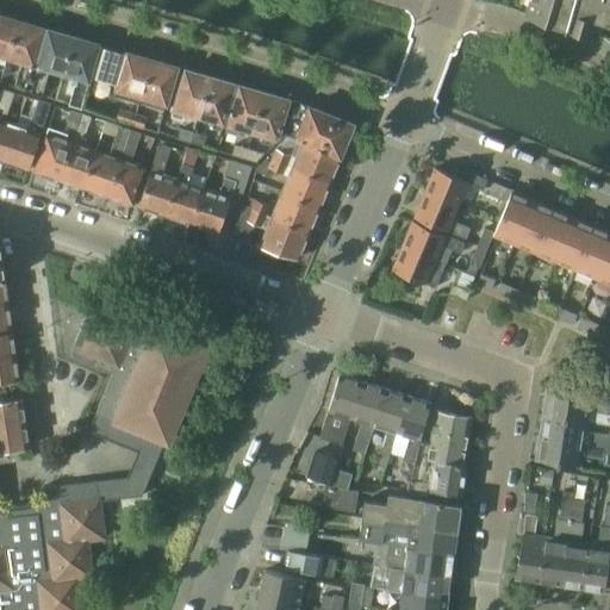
[(609,0),(530,0),(527,14),(597,35),(602,18),(609,20),(609,0)]
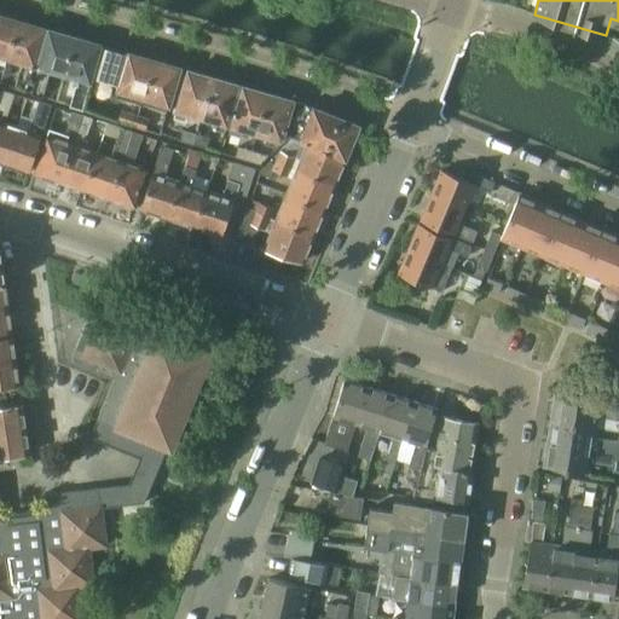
[(0,56),(6,58),(17,21),(0,16),(0,56)]
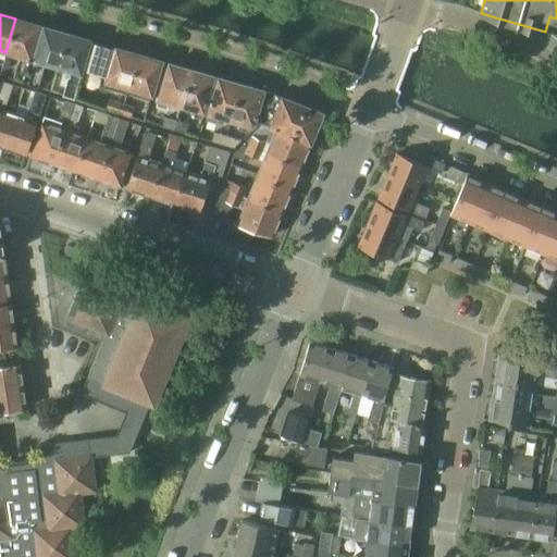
[(29,60),(39,26),(15,19),(5,52),(19,56),(12,78),(24,82),(31,60),(29,60)]
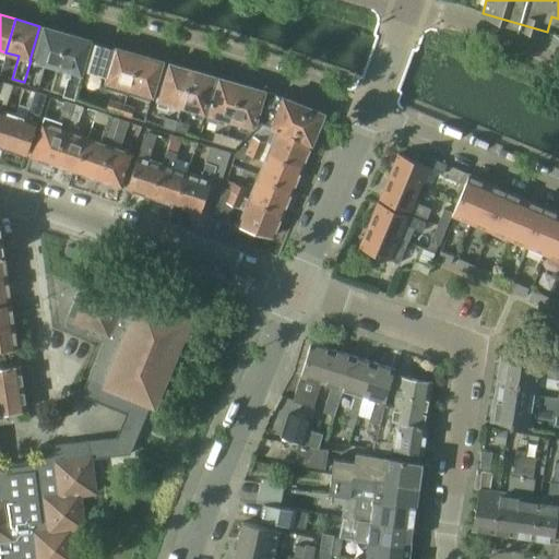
[(38,87),(46,63),(58,67),(67,34),(44,27),(35,62),(34,62),(28,84),(38,87)]
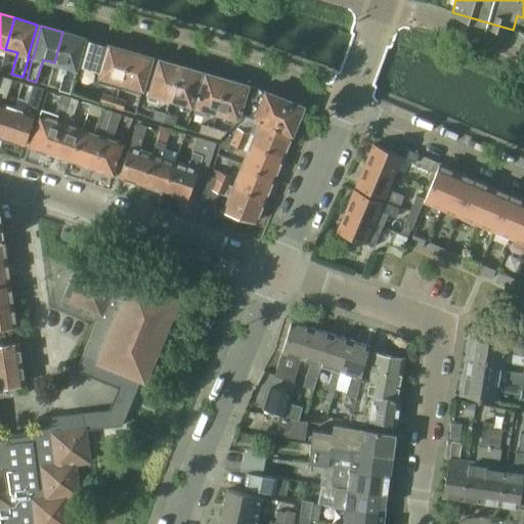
[(75,71),(85,38),(62,32),(54,62),(66,67),(58,89),(70,92),(75,71)]
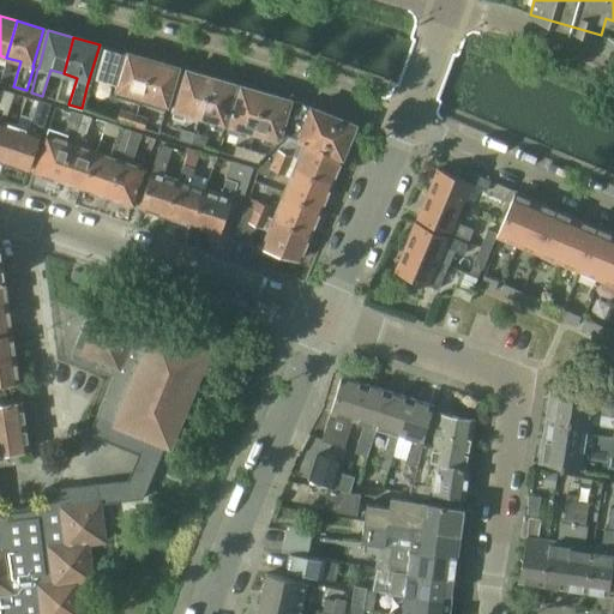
[(142,101),(154,60),(128,53),(128,54),(103,47),(95,79),(119,86),(118,90),(116,94),(142,101)]
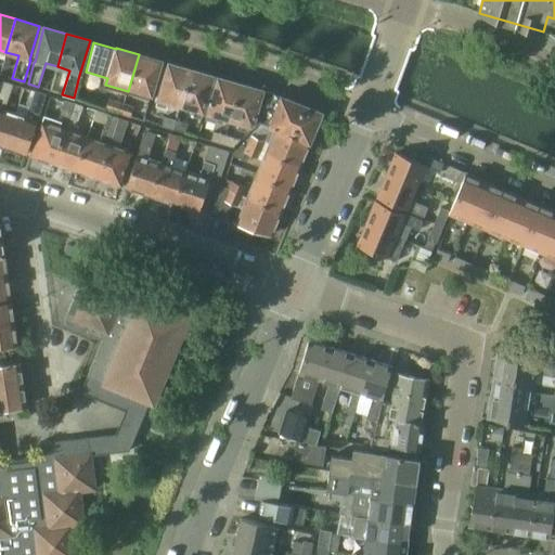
[(160,61),(139,54),(128,91),(147,98),(149,94),(151,94),(160,61)]
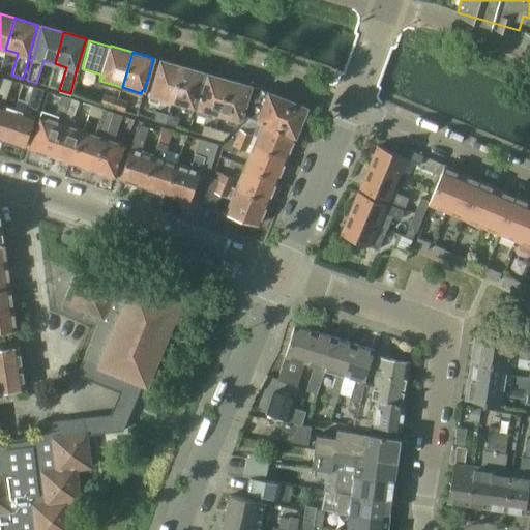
[(151,94),(149,101),(159,105),(162,97),(173,100),(182,66),(160,60),(151,94)]
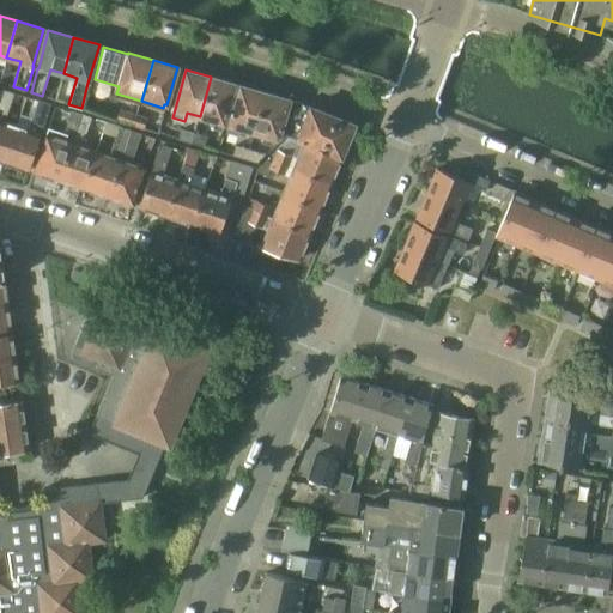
[(211,77),(200,116),(213,120),(211,128),(222,131),(224,123),(235,84),(211,77)]
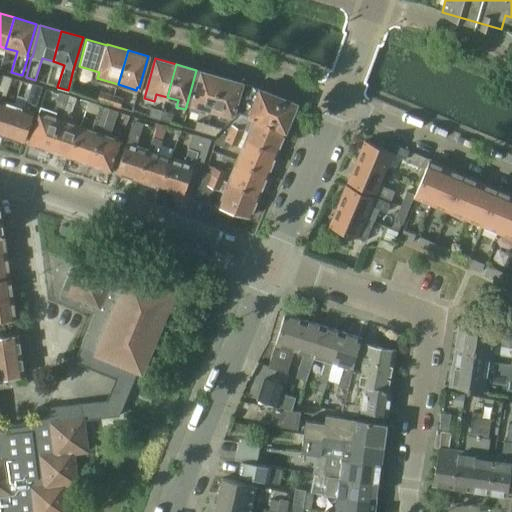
[(191,104),(189,111),(199,114),(201,107),(212,110),(221,78),(201,72),(191,104)]
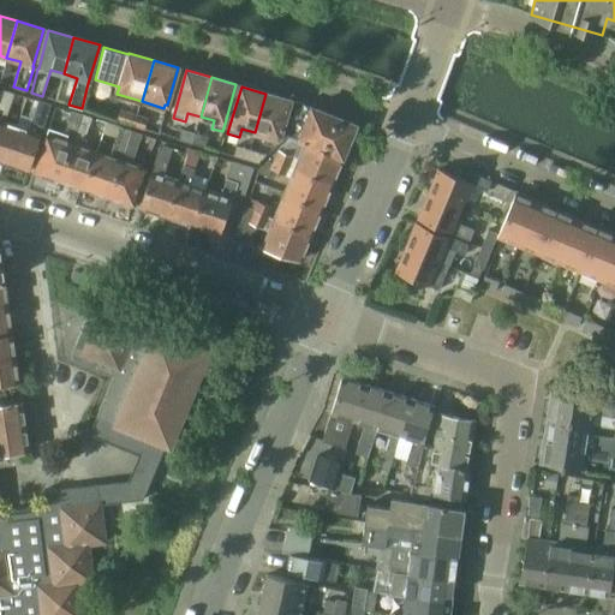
[(1,90),(0,93),(0,159),(5,161),(17,126),(5,123),(15,94),(1,90)]
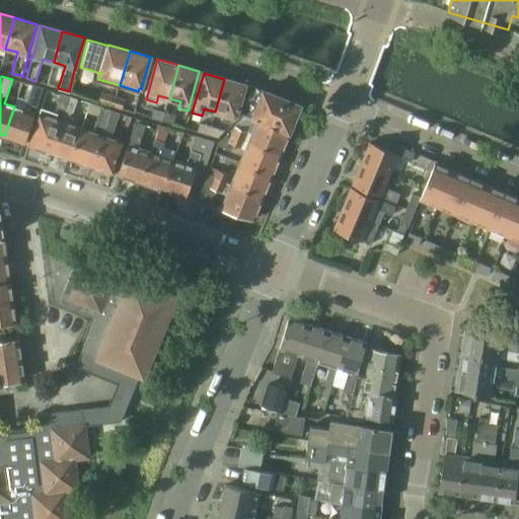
[(224,79),(215,112),(224,115),(221,122),(229,124),(234,118),(236,116),(245,85),(243,84),(242,84),(224,79)]
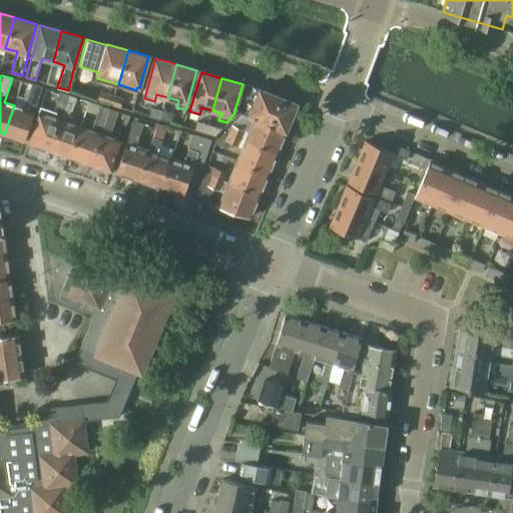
[(32,83),(24,108),(14,105),(4,134),(22,140),(32,110),(34,111),(42,87),(32,83)]
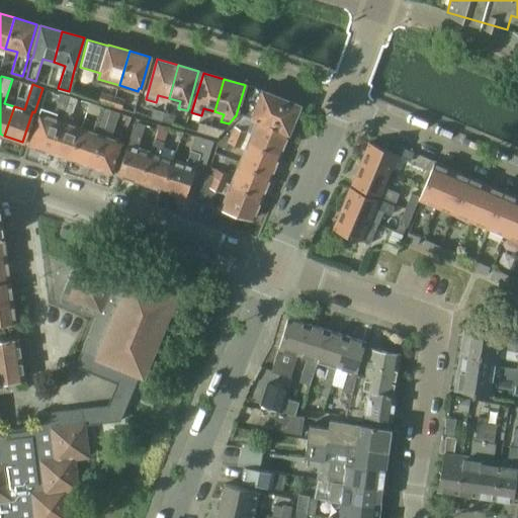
[(259,126),(261,121),(271,94),(261,90),(255,88),(250,102),(243,120),(255,125),(259,126)]
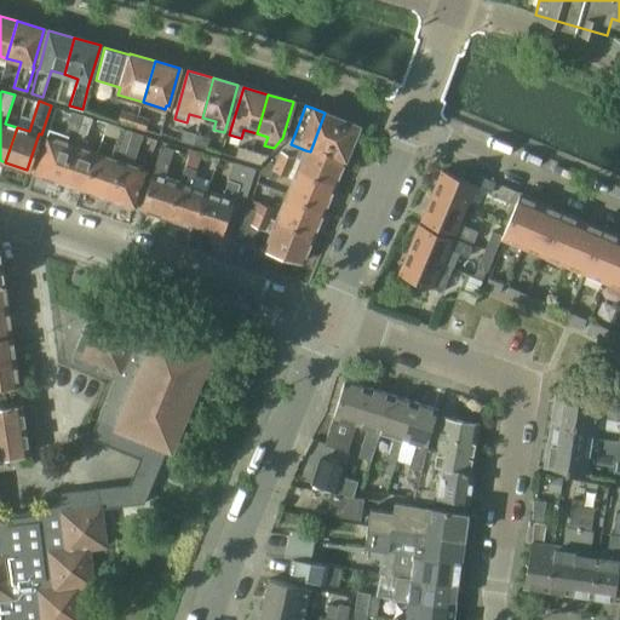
[(118,121),(118,122),(133,127),(138,116),(121,110),(118,121)]
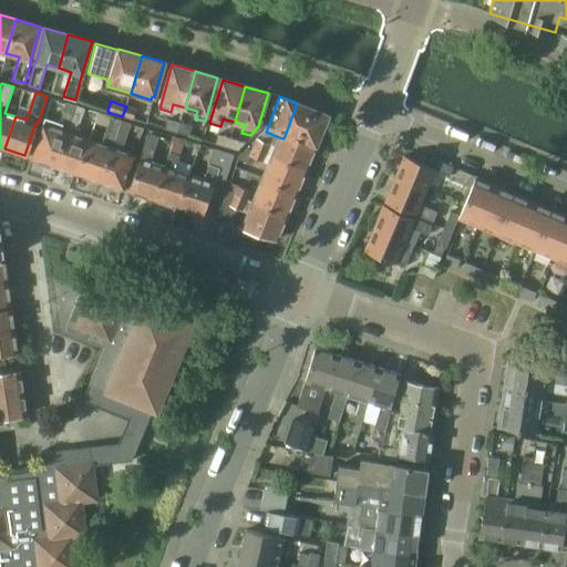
[(42,126),(32,158),(55,166),(75,106),(65,102),(62,112),(59,124),(57,130),(43,125),(42,126)]
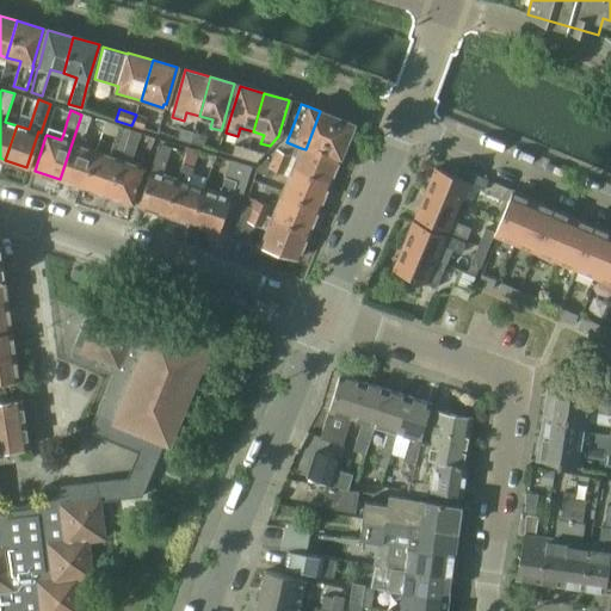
[(308,143),(339,158),(341,153),(345,155),(353,133),(350,131),(353,124),(320,111),(308,143)]
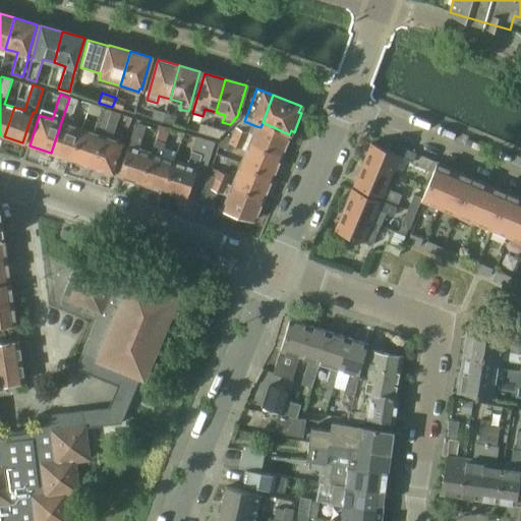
[(69,98),(51,153),(71,160),(81,129),(69,125),(77,100),(69,98)]
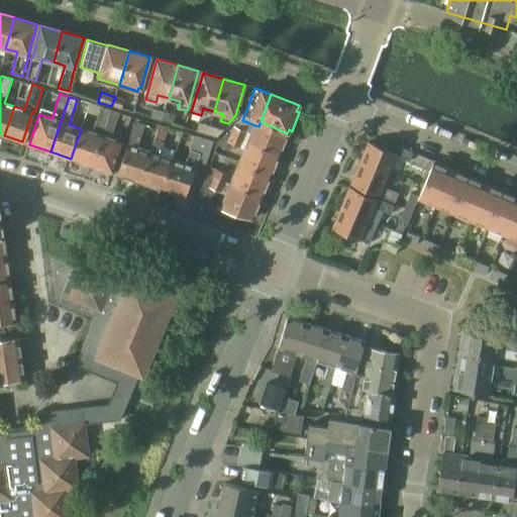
[(124,99),(115,97),(111,106),(121,109),(124,99)]
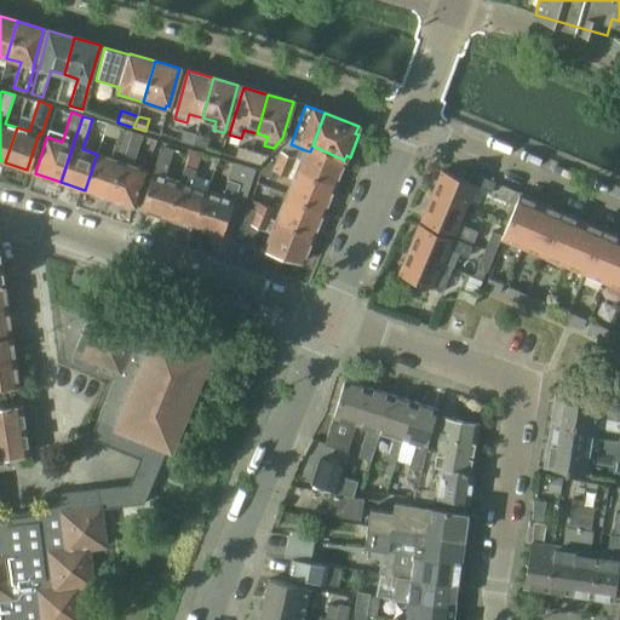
[(286,176),(293,156),(302,161),(305,150),(291,144),(299,122),(294,120),(290,137),(276,149),(280,150),(275,162),(269,160),(259,170),(257,177),(269,183),(271,178),(275,179),(277,173),(286,176)]
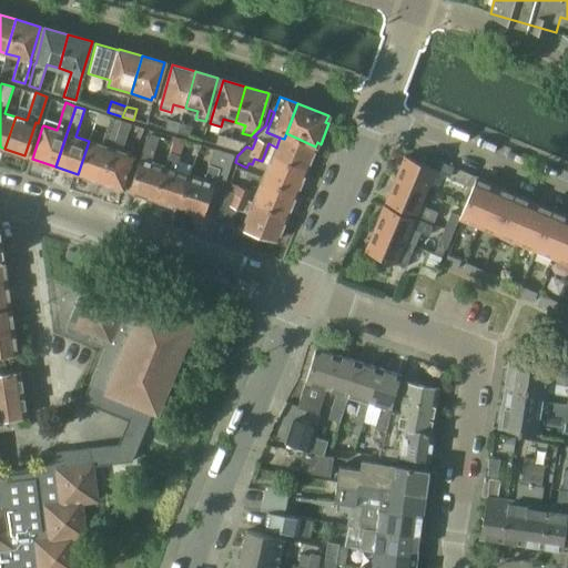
[(102,145),(89,141),(78,174),(101,182),(121,120),(110,117),(102,145)]
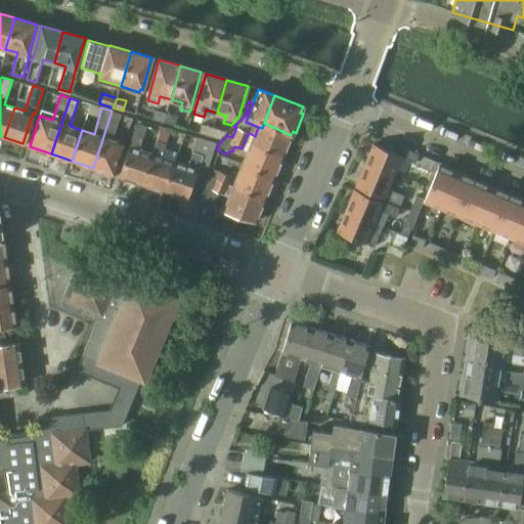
[(112,111),(93,168),(113,174),(124,143),(125,142),(114,138),(119,122),(119,120),(121,114),(120,114),(112,111)]
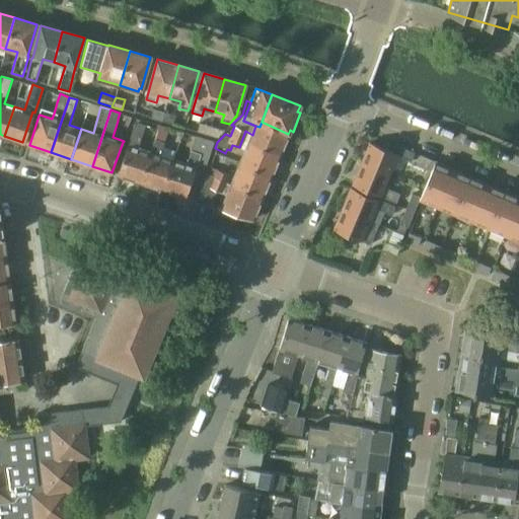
[(153,109),(150,119),(162,122),(165,113),(153,109)]
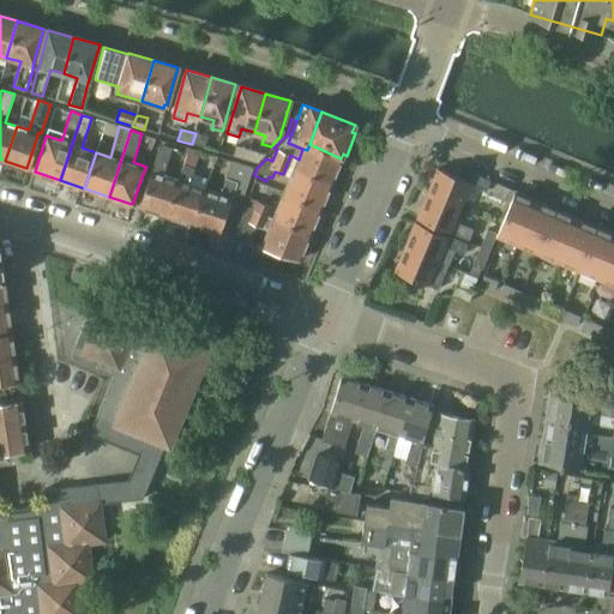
[(204,148),(208,137),(196,133),(192,144),(204,148)]
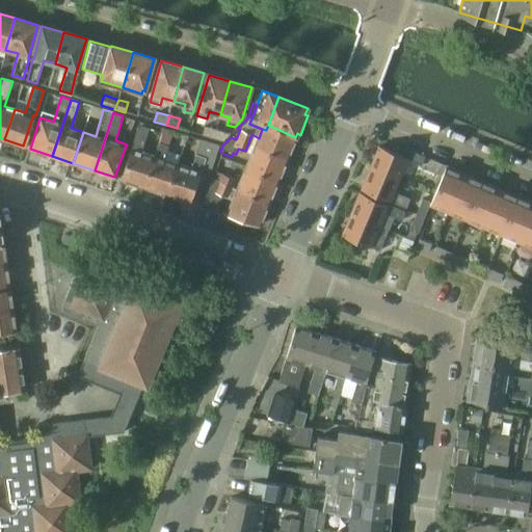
[(256,147),(286,159),(295,137),(268,125),(266,130),(262,129),(259,138),(256,147)]
